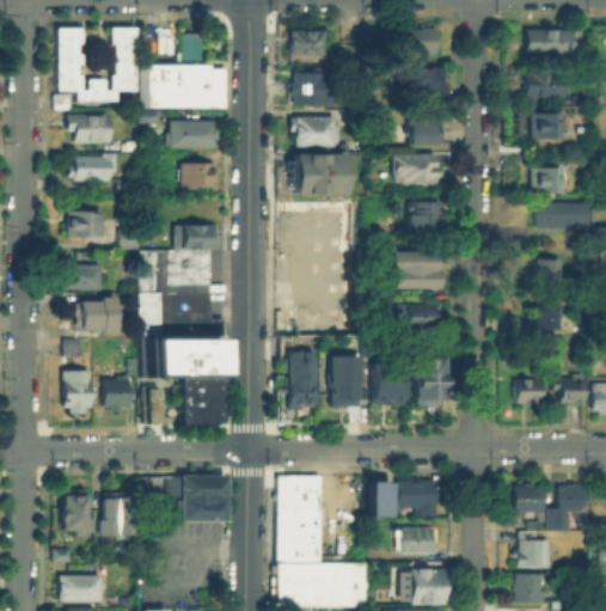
[(57,26),(57,90),(77,89),(77,99),(117,99),(117,89),(136,89),(136,25),(111,26),(111,41),(115,41),(115,53),(111,53),(111,62),(115,62),(115,73),(111,73),(111,87),(105,87),(105,78),(89,78),(89,89),(83,89),(83,74),(79,74),(79,62),(83,62),(81,53),(79,53),(79,41),(81,41),(81,26),(57,26)]
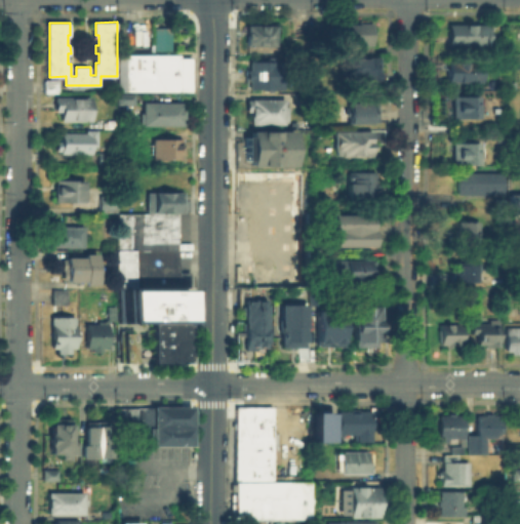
[(347,24),(373,23),(374,50),(348,50),(347,24)]
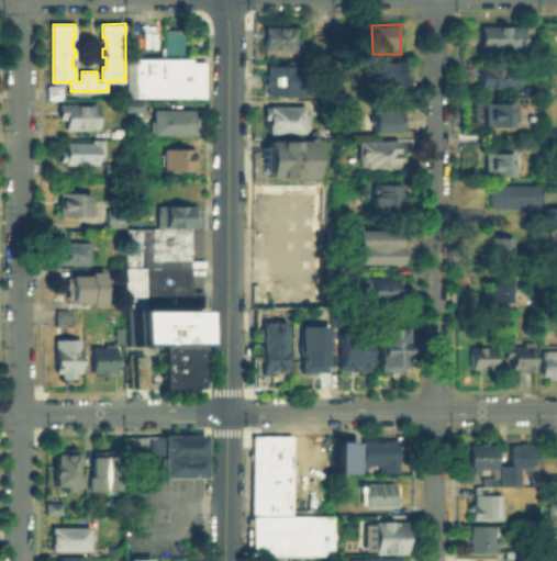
[(343,25),(369,25),(369,55),(343,56),(343,25)]
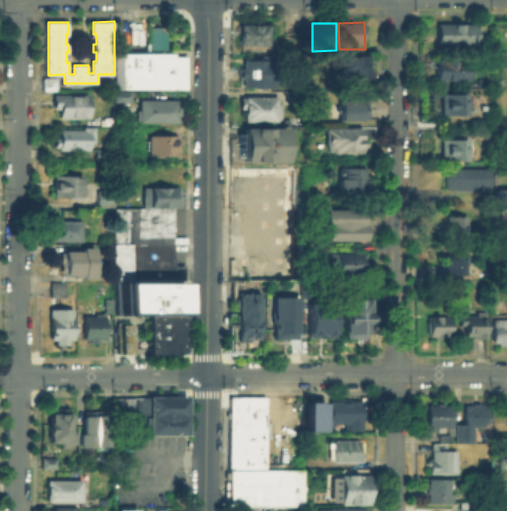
[(239,24),(270,24),(270,47),(239,46),(239,24)]
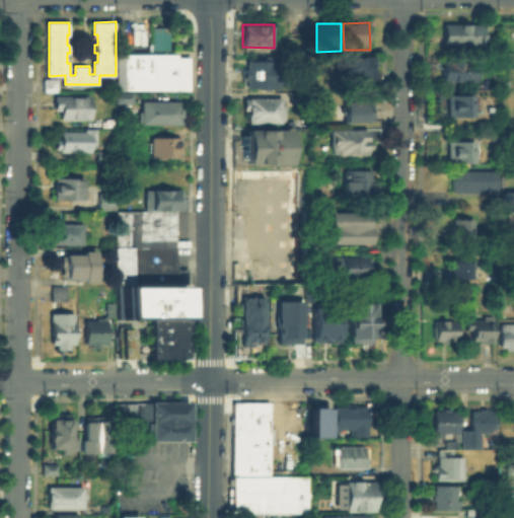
[(443,25),(484,25),(483,48),(443,47),(443,25)]
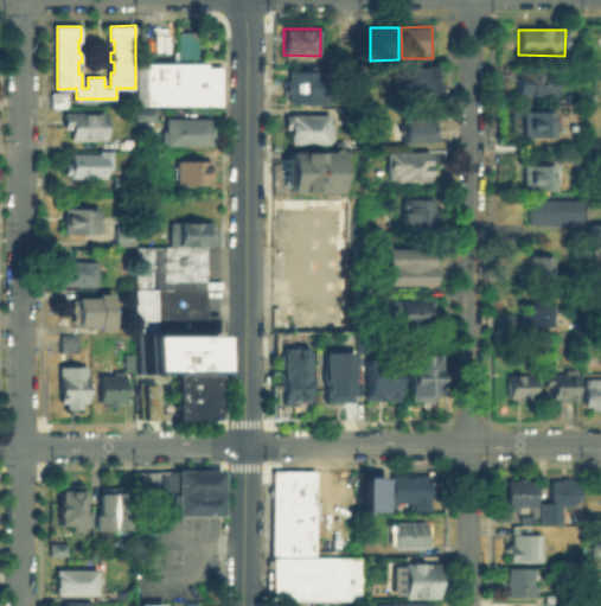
[(202,32),(181,32),(180,58),(200,59),(202,32)]
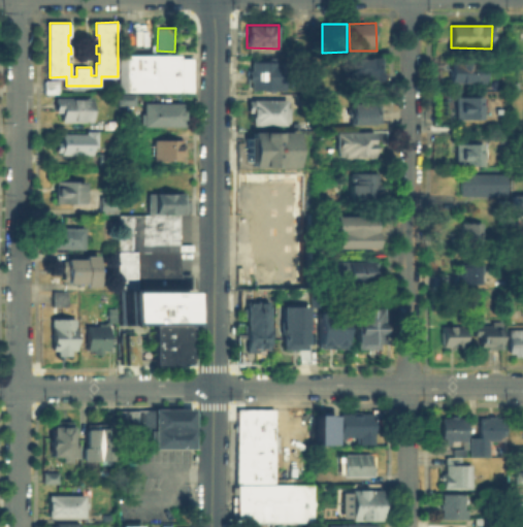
[(119,57),(194,57),(194,94),(120,95),(119,57)]
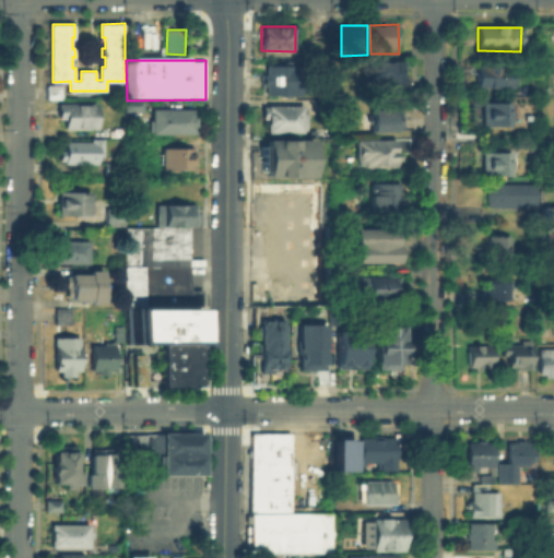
[(377,61),(404,61),(404,90),(377,90),(377,61)]
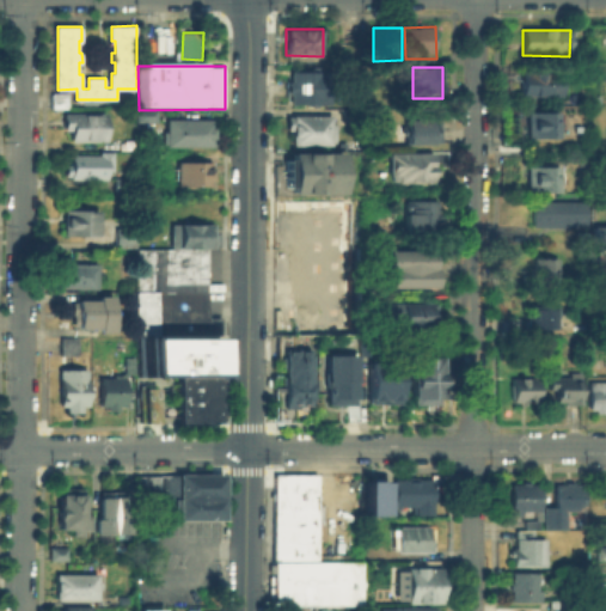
[(292,73),(335,73),(335,90),(292,89),(292,73)]
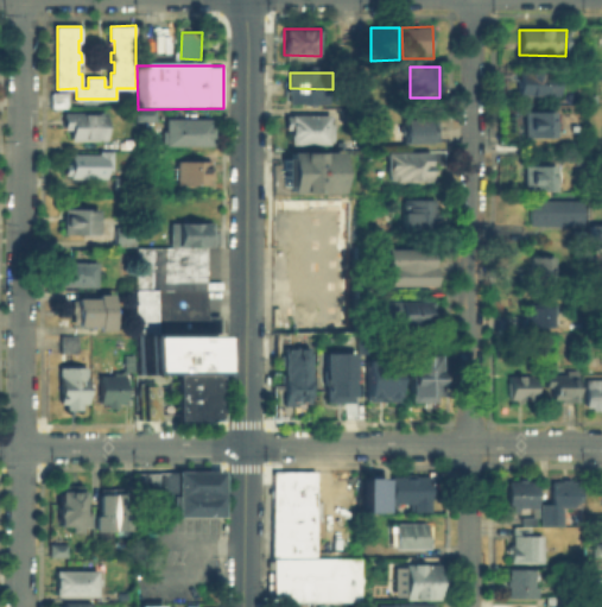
[(517,73),(557,73),(557,96),(517,96),(517,73)]
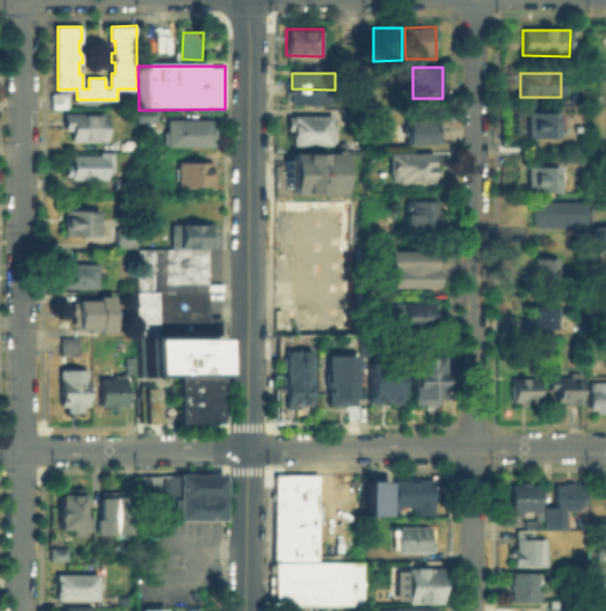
[(292,89),(291,105),(335,107),(335,90),(292,89)]
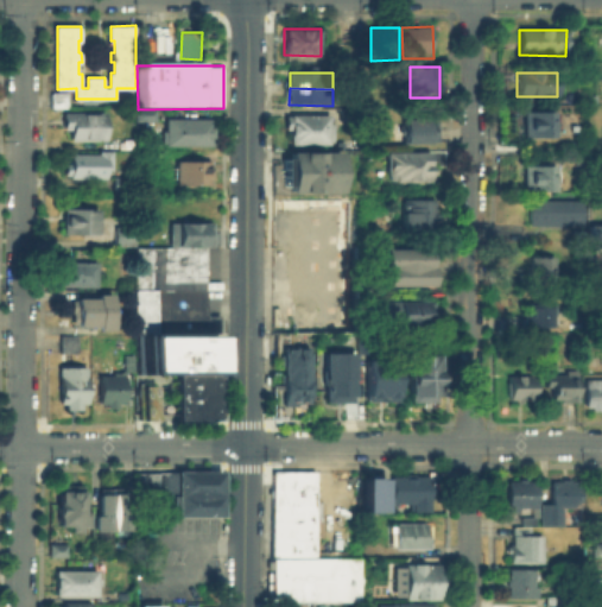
[(380,88),(380,99),(367,99),(367,88),(380,88)]
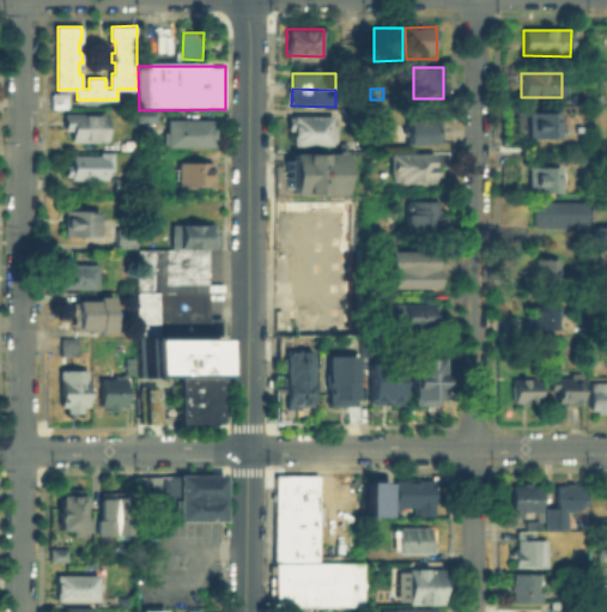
[(54,92),(54,108),(72,108),(72,92),(54,92)]
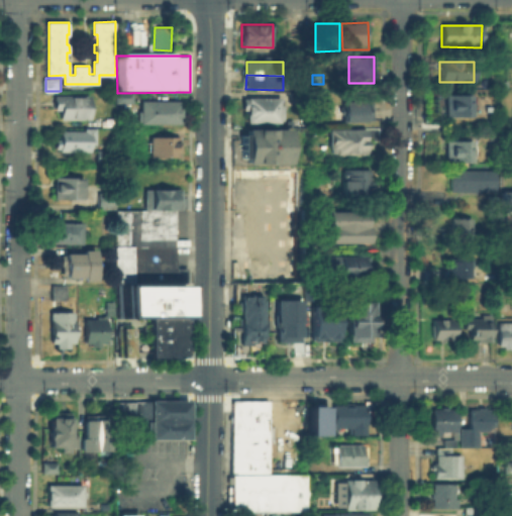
[(343,122),(343,94),(373,94),(373,122),(343,122)]
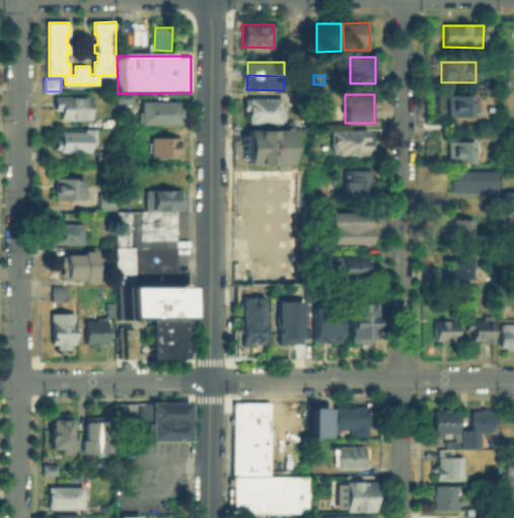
[(445,96),(471,96),(471,119),(445,119),(445,96)]
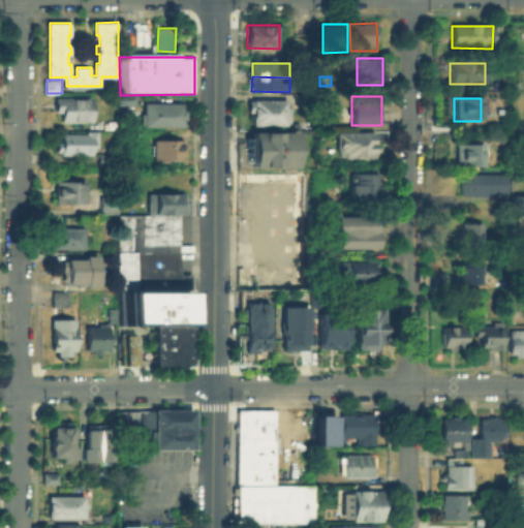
[(253,99),(290,99),(290,107),(295,107),(295,127),(253,127),(253,114),(249,114),(249,102),(253,102),(253,99)]
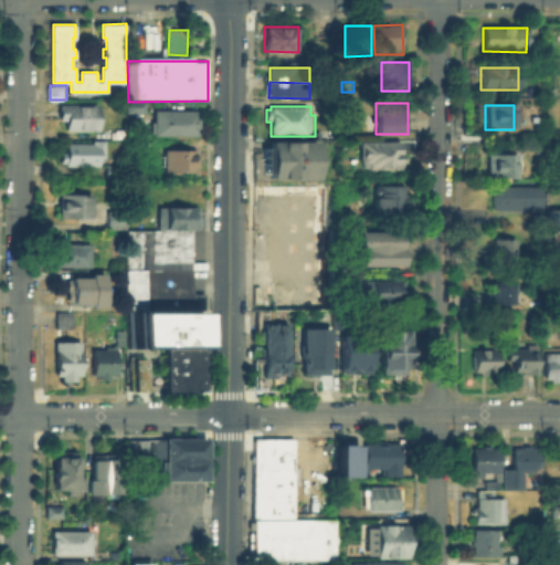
[(105,107),(105,133),(72,132),(72,124),(65,124),(65,107),(105,107)]
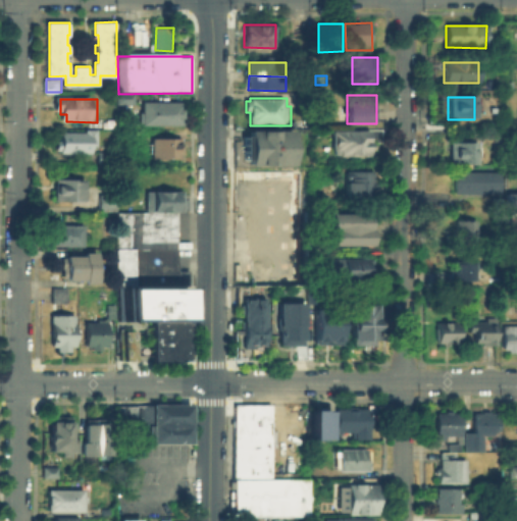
[(144,103),(184,103),(184,127),(144,127),(144,103)]
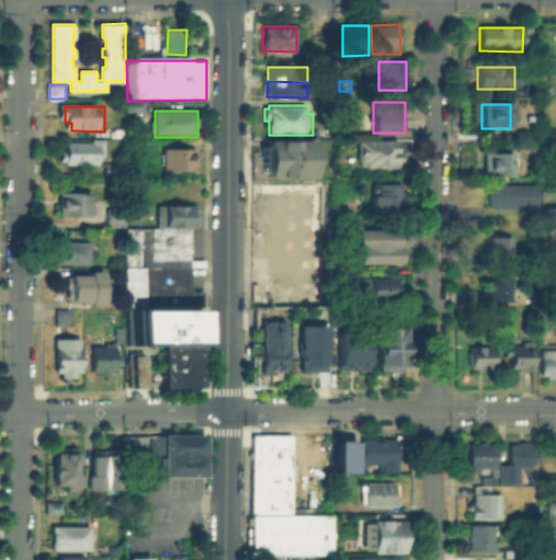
[(267,141),(317,141),(317,180),(267,179),(267,141)]
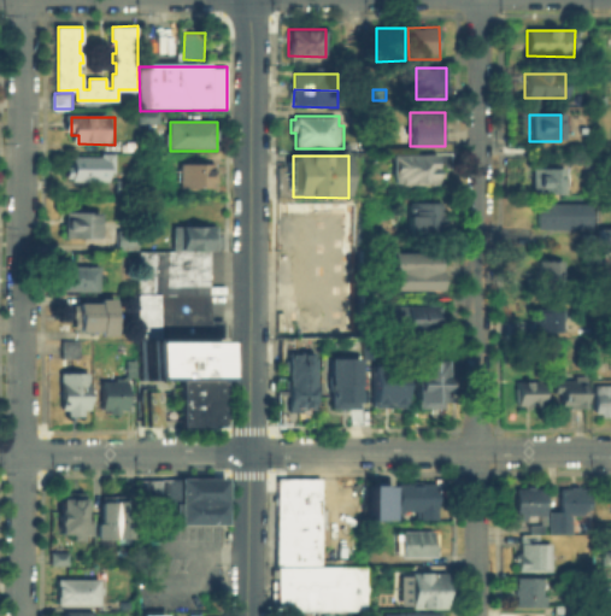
[(393,157),(439,157),(439,187),(393,187),(393,157)]
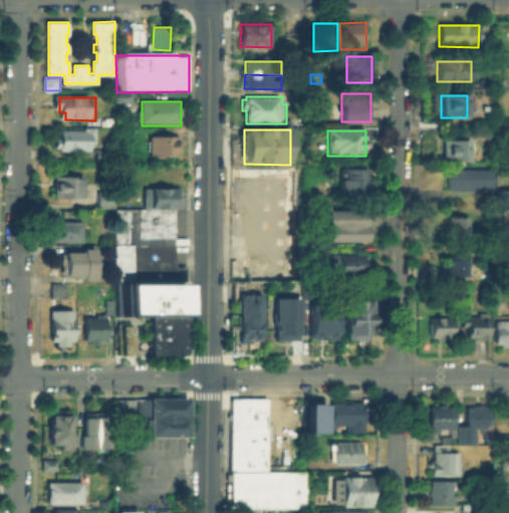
[(63,133),(98,133),(98,153),(63,153),(63,133)]
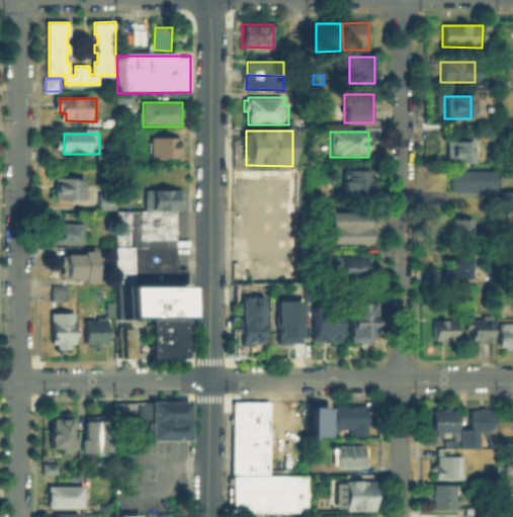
[(150,138),(180,138),(180,160),(151,160),(150,138)]
